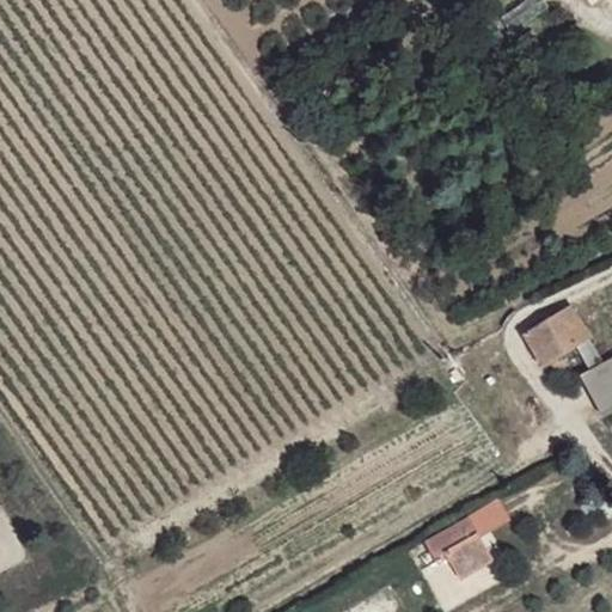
[(592,341),(573,306),(550,319),(568,353),(579,347),(592,341)]
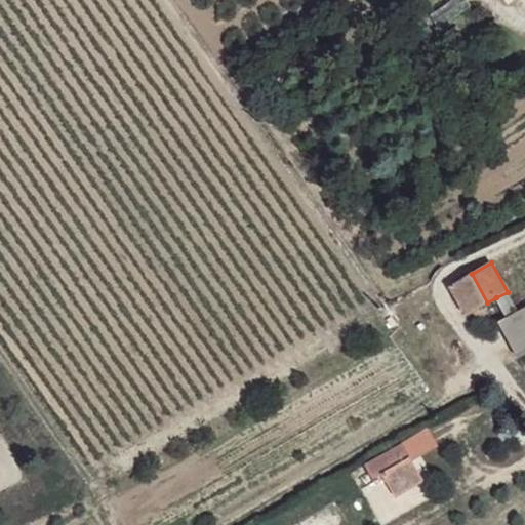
[(487,303),(472,274),(452,286),(469,314),(487,303)]
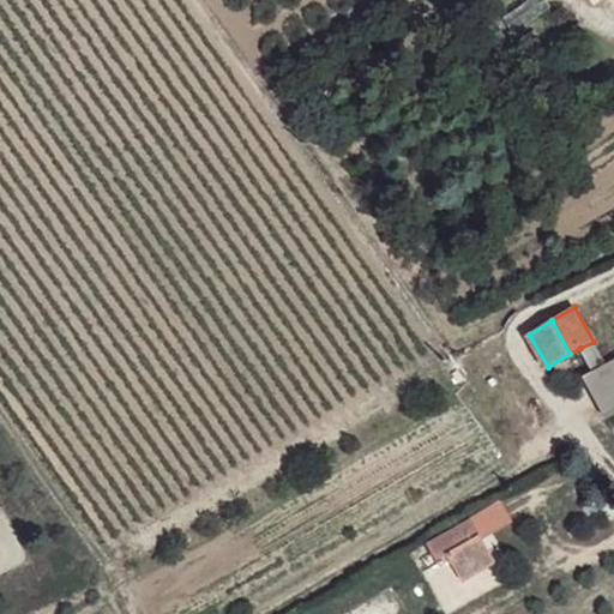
[(607,362),(594,342),(581,348),(593,371),(607,362)]
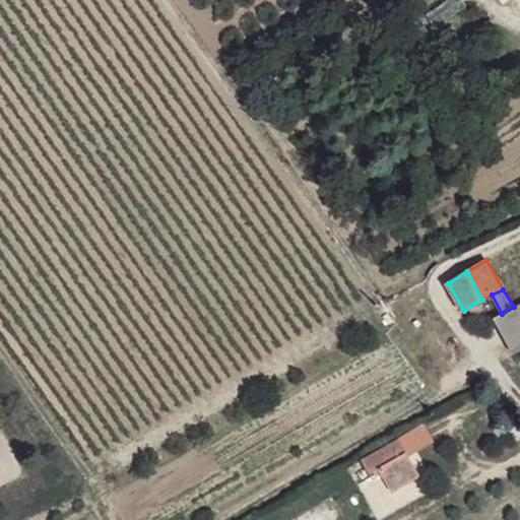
[(519,320),(514,307),(502,314),(512,333),(519,329),(519,320)]
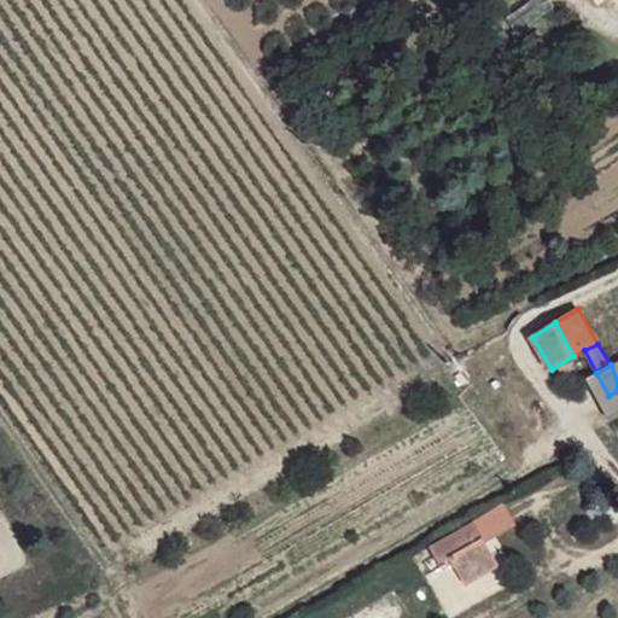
[(617,391),(608,396),(599,401),(617,435),(617,391)]
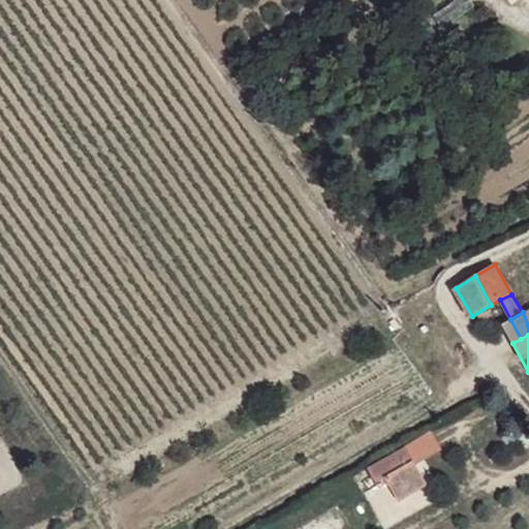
[(377,483),(385,478),(399,501),(403,500),(424,487),(428,485),(407,447),(369,469),(377,483)]
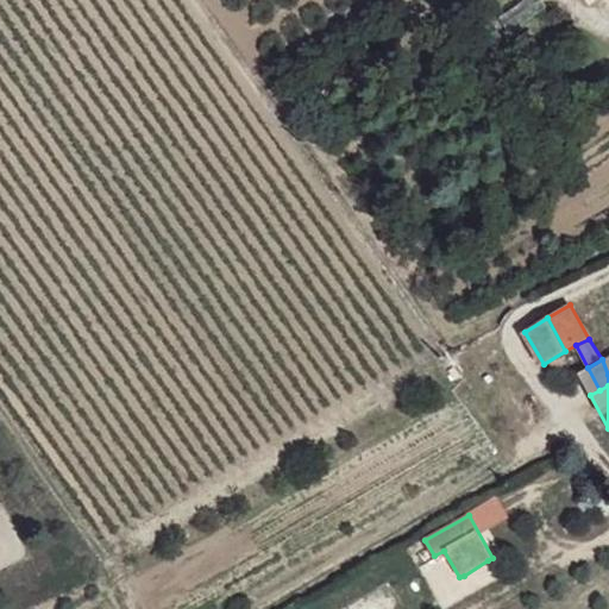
All buildings are outlined.
